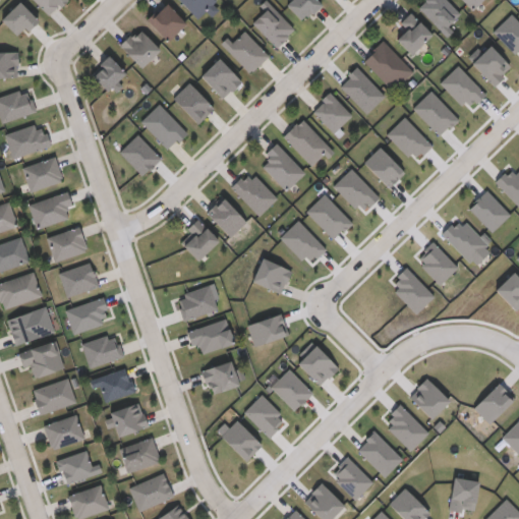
[(68,0),(51,17),(34,0),(68,0)]
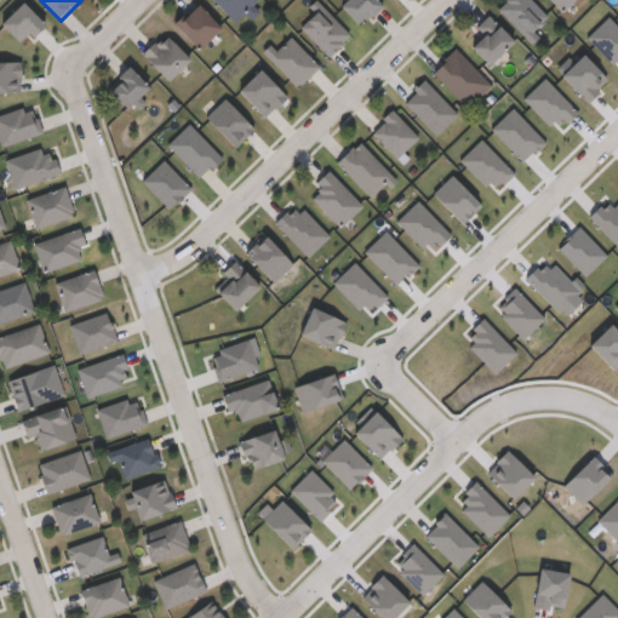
[(253,0),(259,6),(238,27),(212,0),(253,0)]
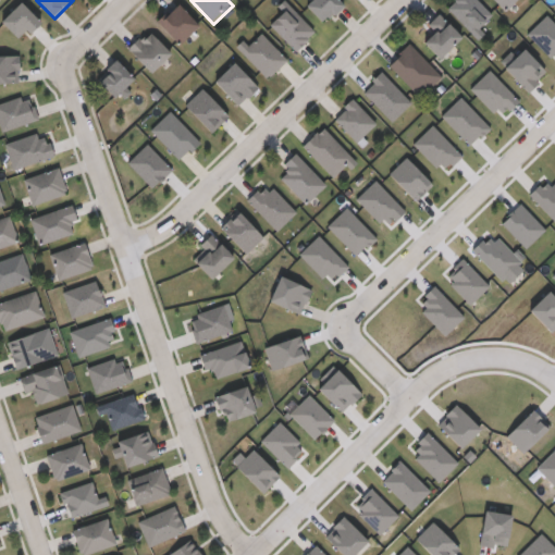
[(338,0),(344,5),(323,24),(306,5),(311,0),(338,0)]
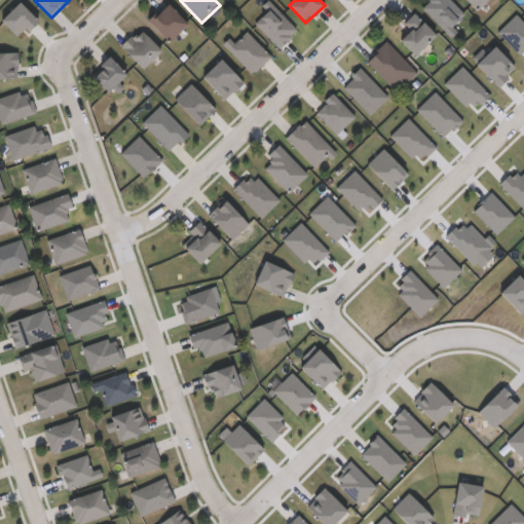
[(447,33),(422,8),(431,0),(451,0),(465,14),(447,33)]
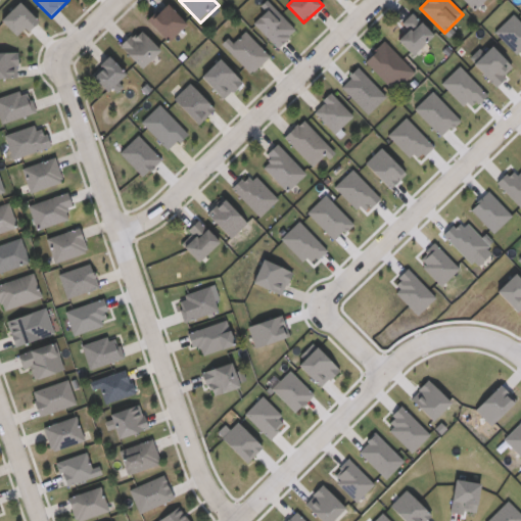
[(485,0),(475,10),(465,0),(485,0)]
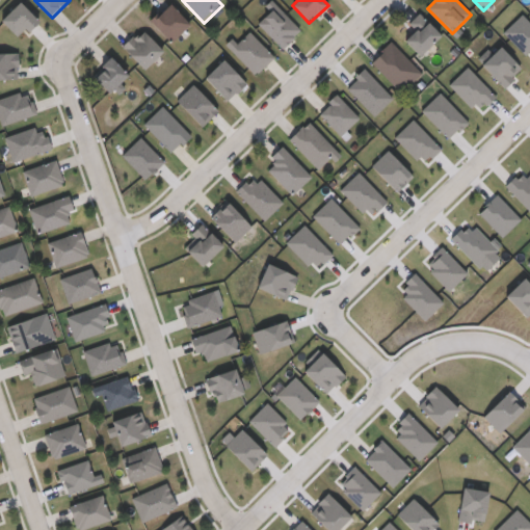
[(20,2),(1,21),(16,36),(25,28),(28,32),(38,22),(20,2)]
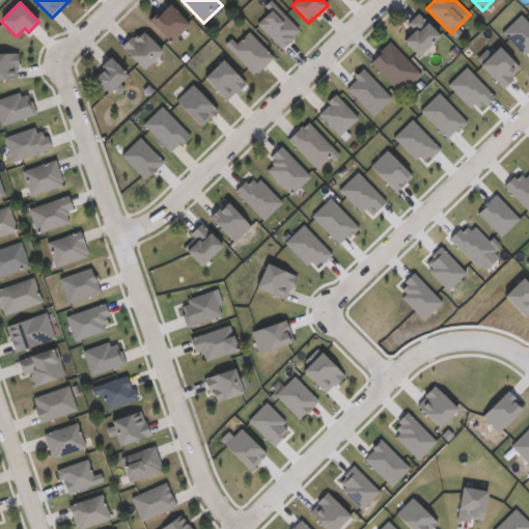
[(302,31),(283,50),(255,21),(274,2),(302,31)]
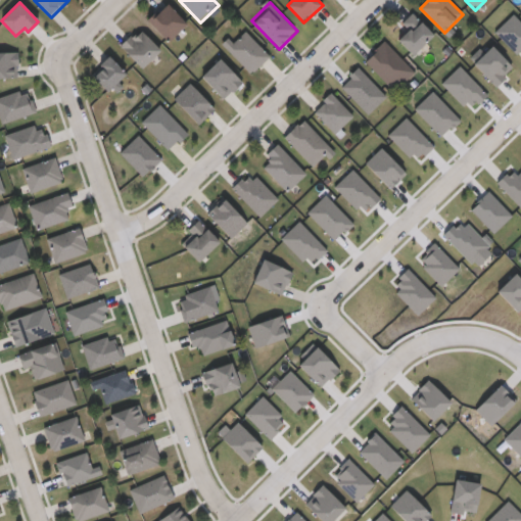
[(147,21),(167,3),(187,25),(168,43),(147,21)]
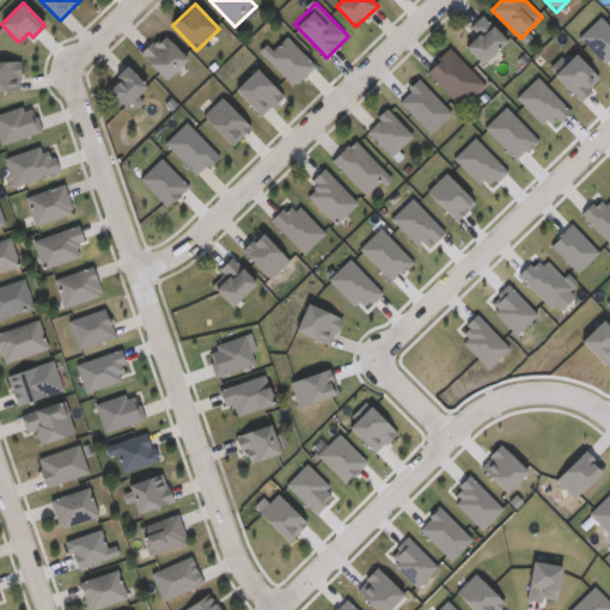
[(469,30),(483,16),(508,41),(483,66),(467,48),(477,38),(469,30)]
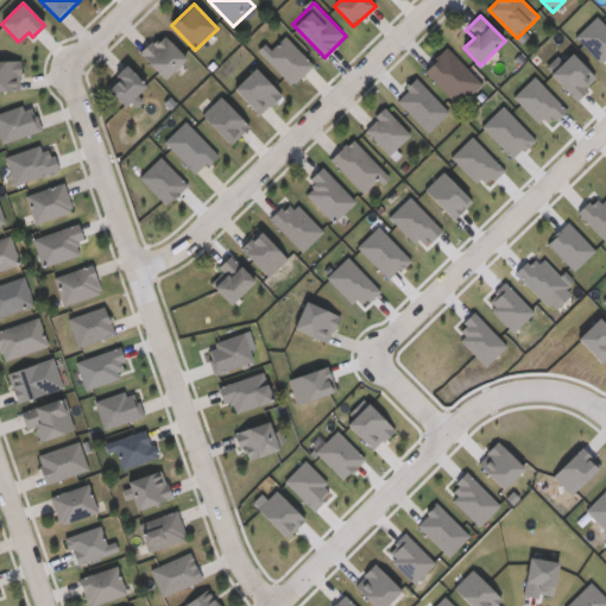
[(140,56),(161,33),(188,57),(168,80),(140,56)]
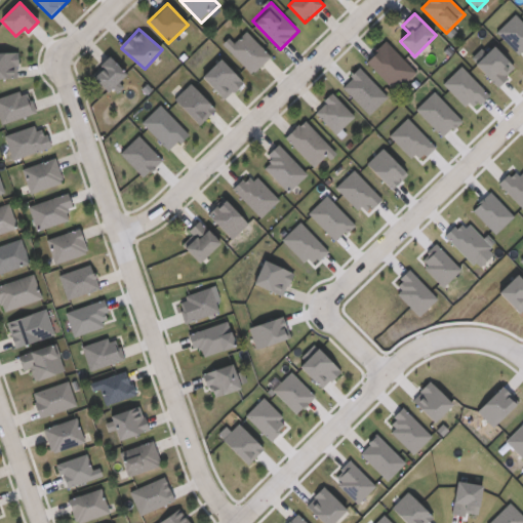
[(231,39),(234,43),(246,32),(272,56),(253,75),(224,46),(231,39)]
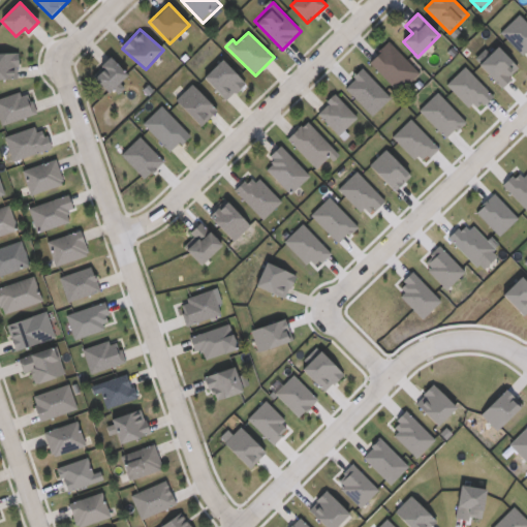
[(420,73),(400,93),(370,62),(390,42),(420,73)]
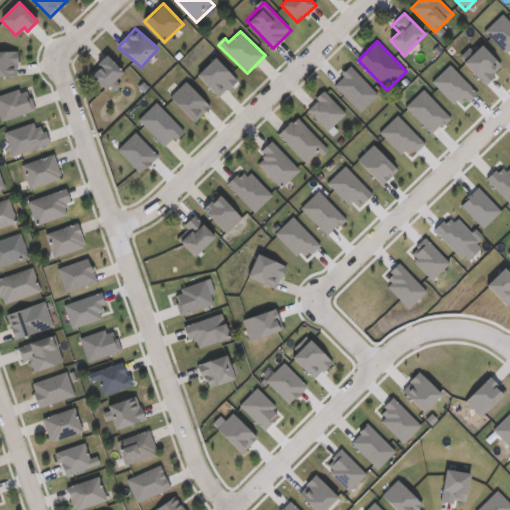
[(0,51),(0,76),(16,76),(15,64),(18,64),(18,51),(0,51)]
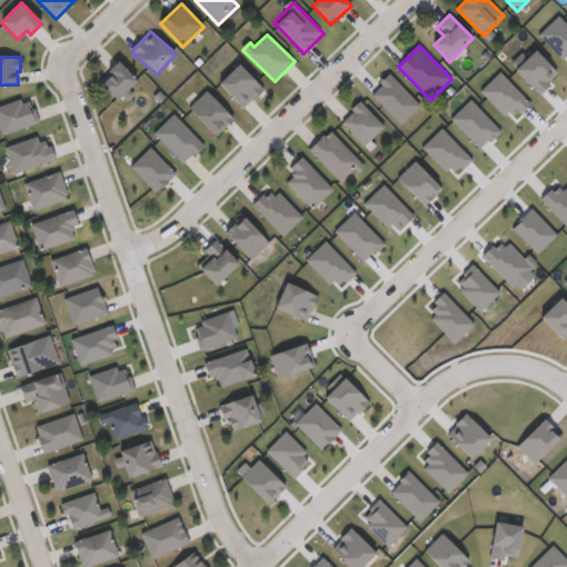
[(99,82),(120,62),(138,81),(117,101),(99,82)]
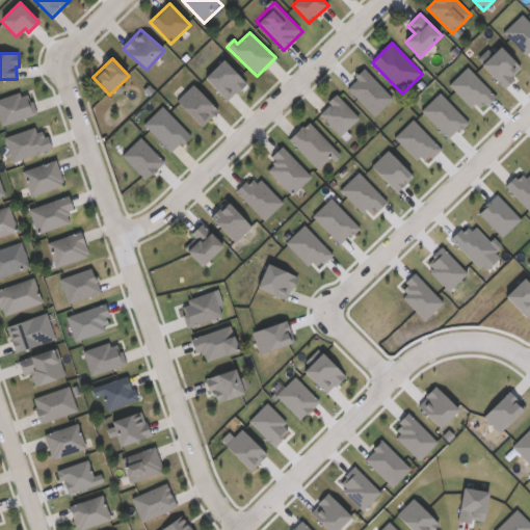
[(0,100),(0,120),(2,126),(36,114),(32,101),(29,102),(27,95),(20,98),(19,95),(0,100)]
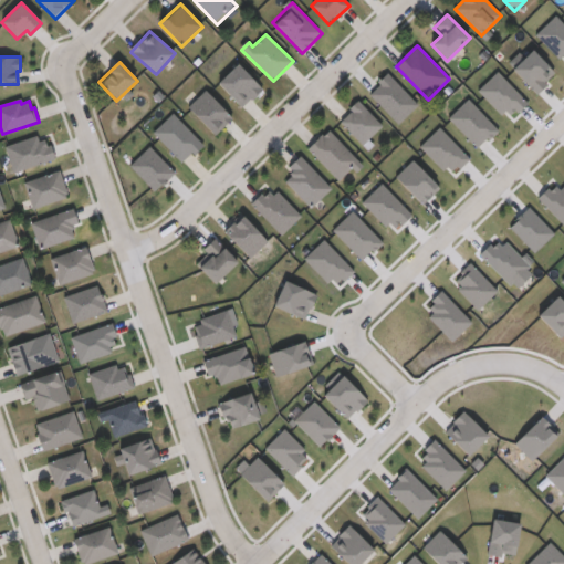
[(364,146),(340,122),(358,102),(384,126),(364,146)]
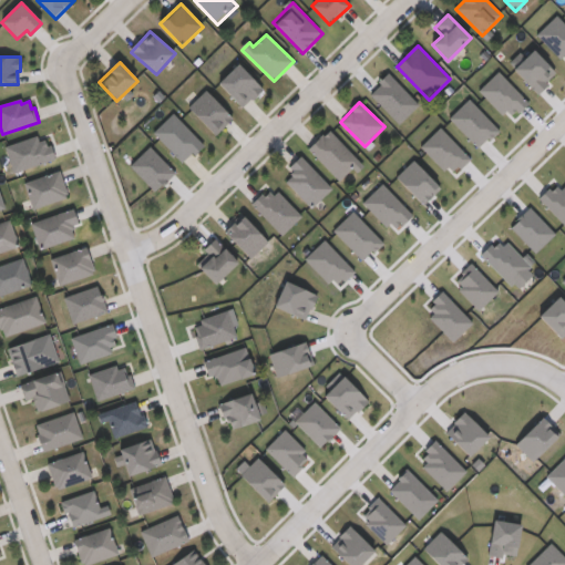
[(341,183),(309,151),(329,131),(361,163),(341,183)]
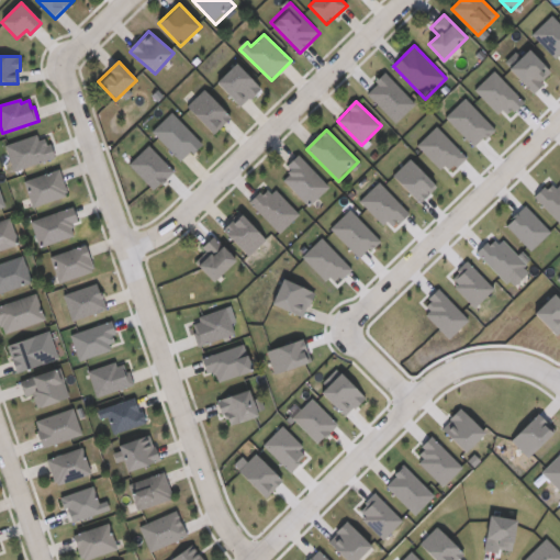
[(7,147),(14,170),(55,157),(51,143),(46,145),(45,140),(37,142),(35,137),(7,147)]
